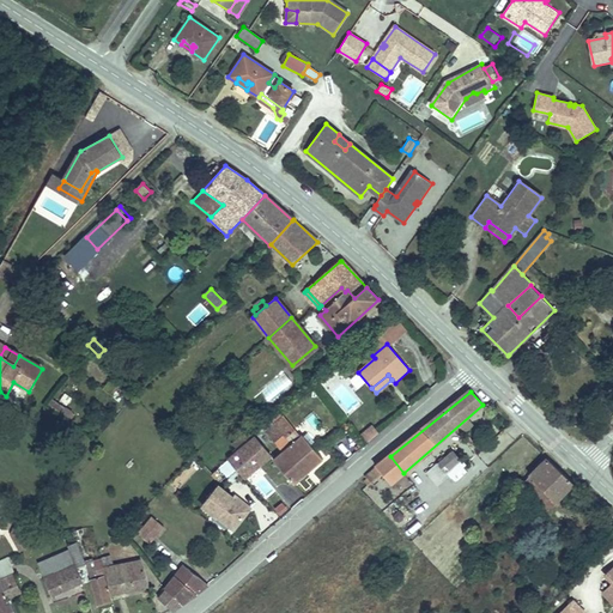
[(372,417),(360,428),(366,434),(378,423),(372,417)]
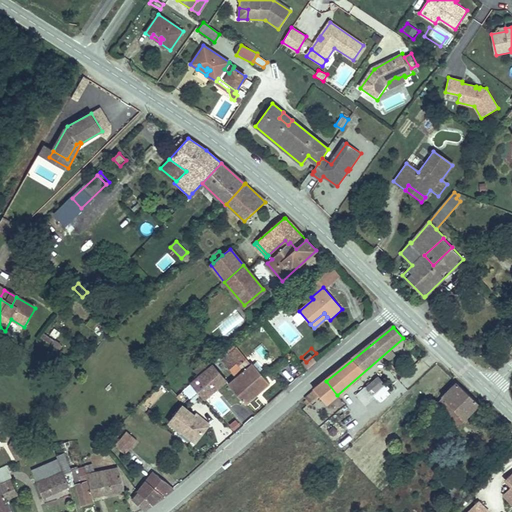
[(226,367),(232,361),(227,356),(221,361),(226,367)]
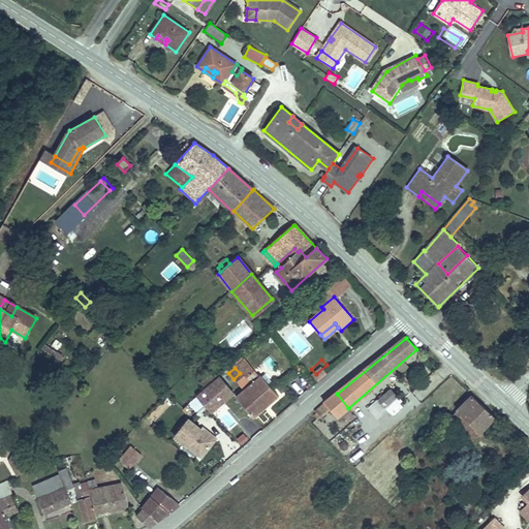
[(243,390),(249,384),(240,373),(234,379),(243,390)]
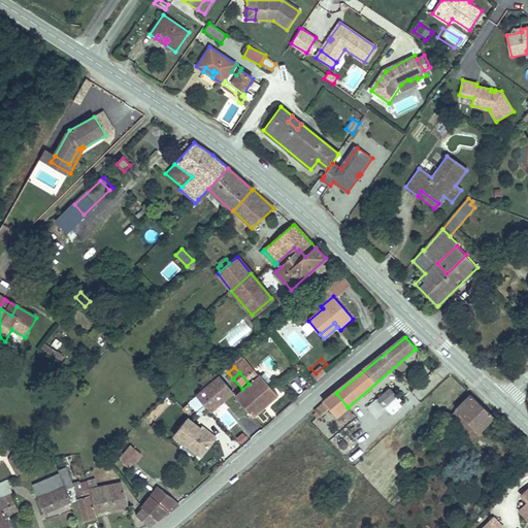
[(254,419),(278,397),(261,376),(236,399),(254,419)]
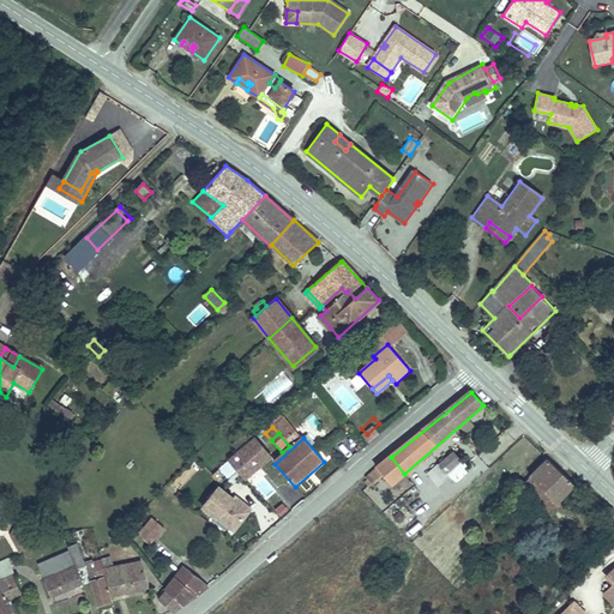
[(257,439),(230,463),(246,480),(272,457),(257,439)]
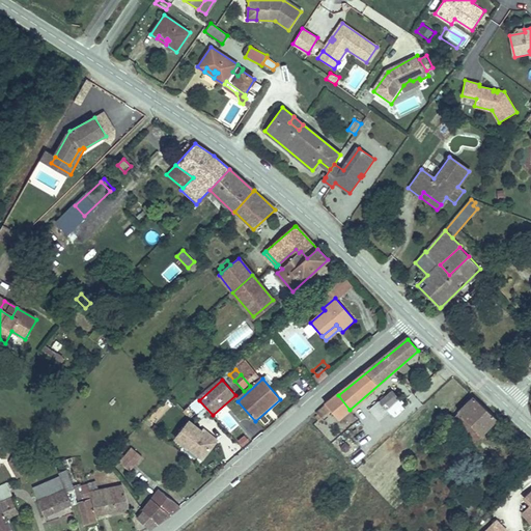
[(392,391),(381,401),(387,409),(399,398),(392,391)]
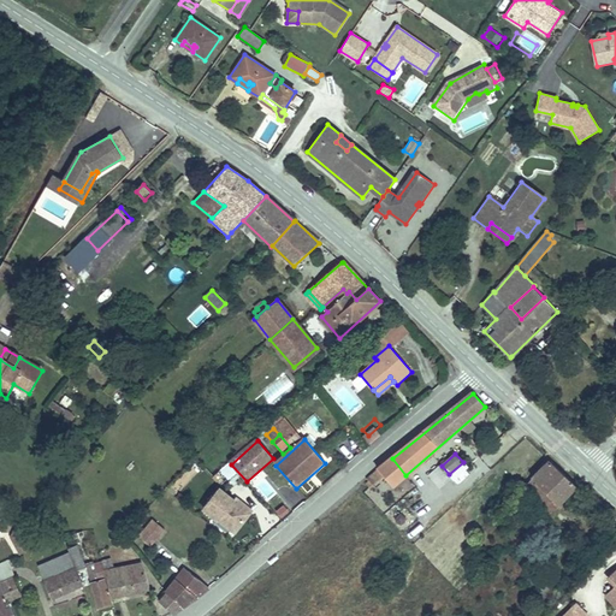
[(406,475),(392,458),(379,469),(384,477),(394,486),(406,475)]
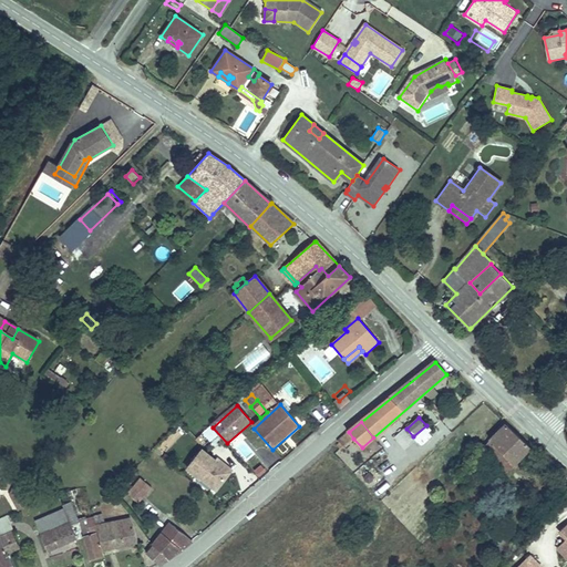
[(531,447),(506,425),(491,441),(515,464),(531,447)]
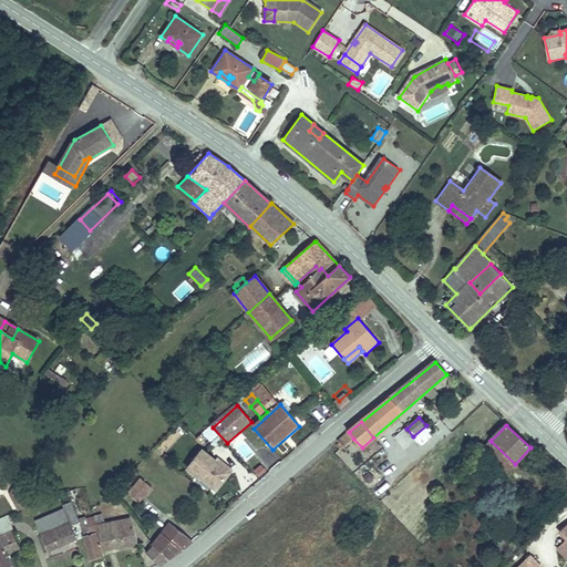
[(353,439),(349,432),(338,441),(341,445),(339,446),(341,450),(353,439)]
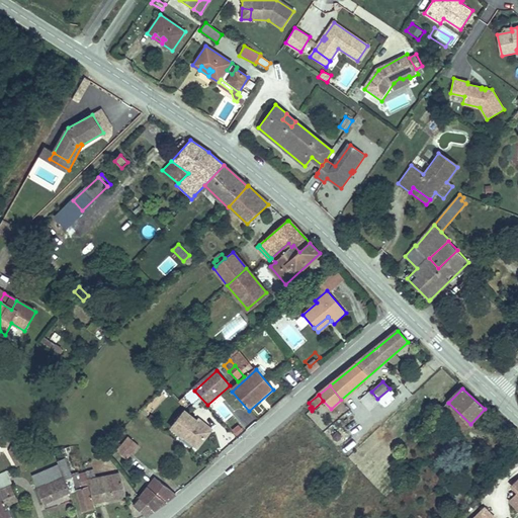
[(448,403),(442,409),(464,430),(470,424),(448,403)]
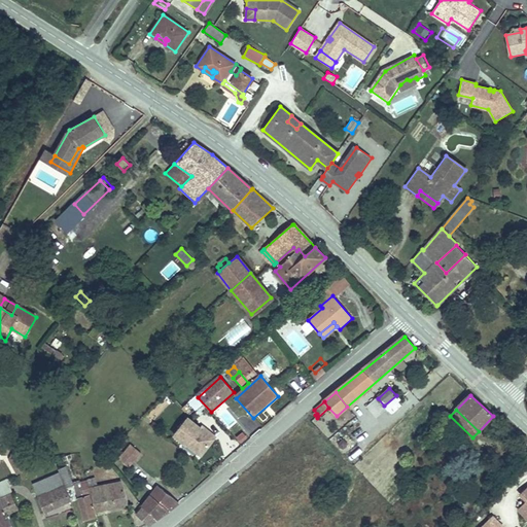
[(214,438),(199,427),(186,418),(173,435),(201,456),(214,438)]
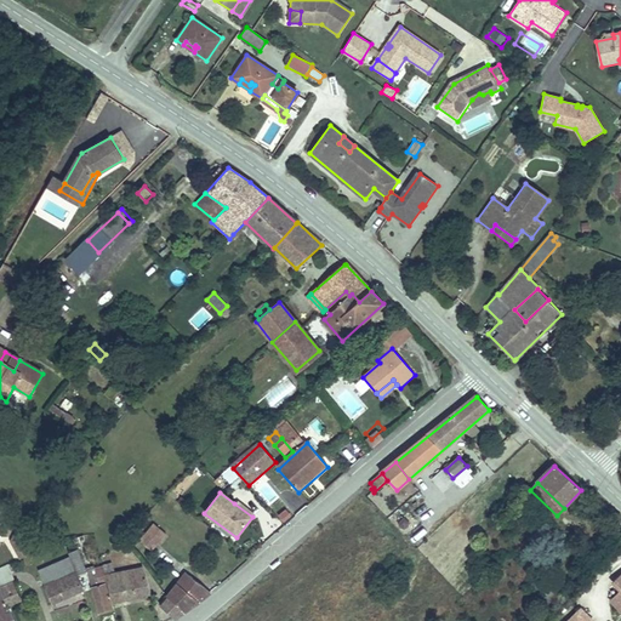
[(237,501),(234,503),(252,517),(255,514),(237,501)]
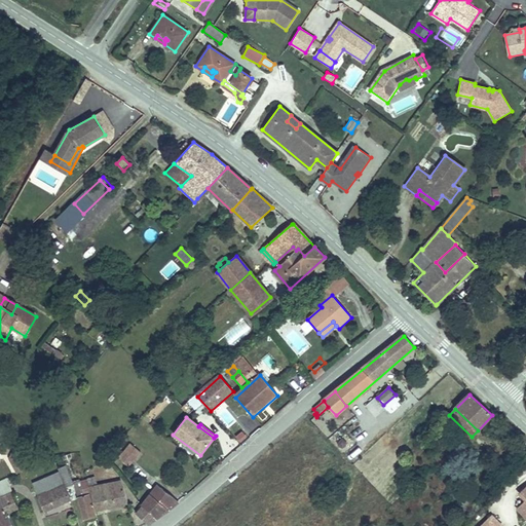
[(26,447),(31,441),(23,437),(19,444),(26,447)]
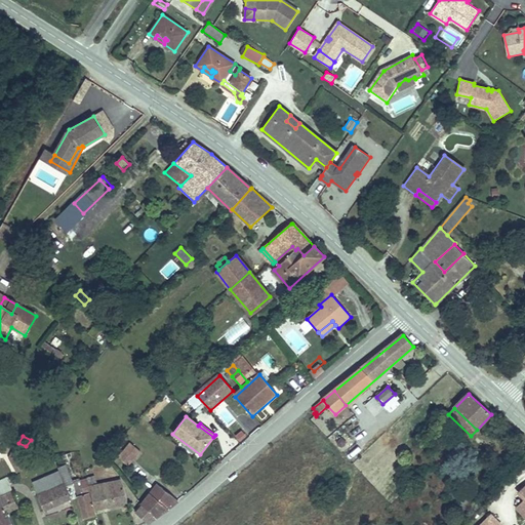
[(17,472),(27,468),(26,446),(18,443),(9,457),(17,472)]
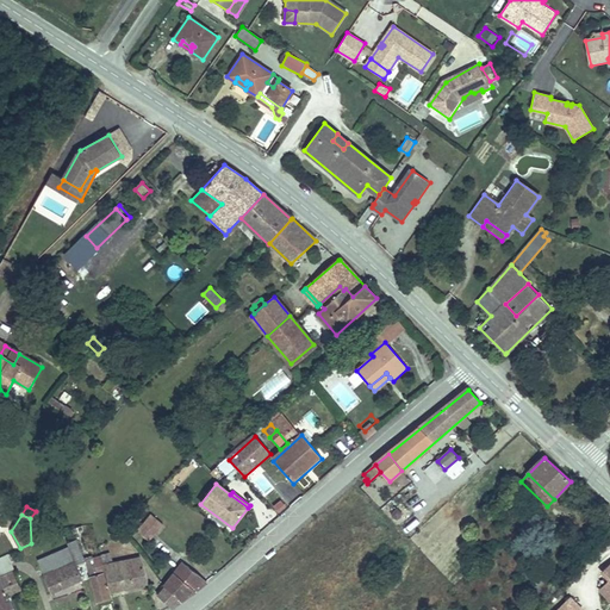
[(153,515),(138,531),(150,541),(163,524),(153,515)]
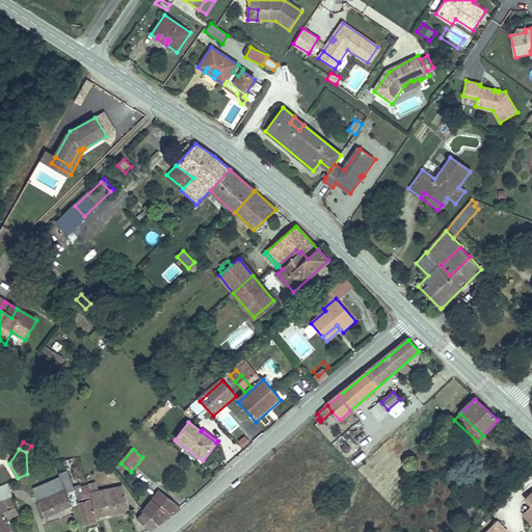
[(115,461),(111,458),(107,462),(111,467),(115,461)]
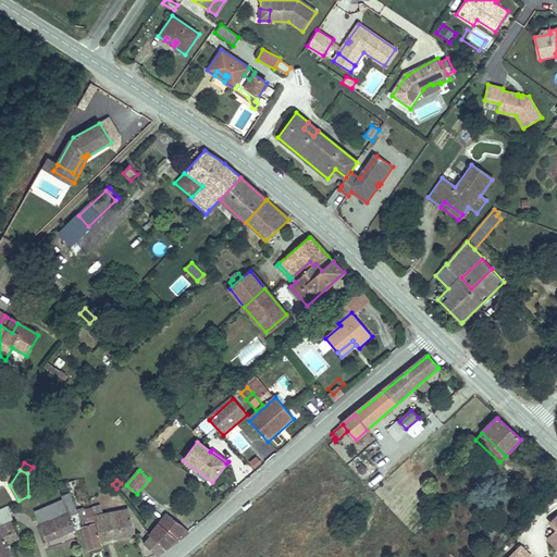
[(70,493),(62,497),(63,499),(70,516),(78,512),(70,493)]
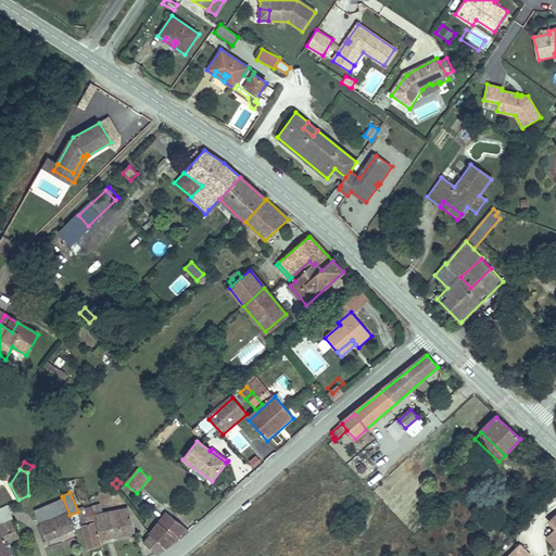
[(75,528),(70,515),(63,498),(36,510),(48,541),(75,528)]
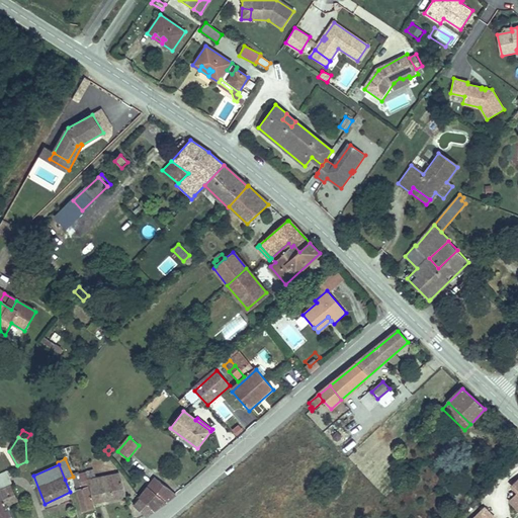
[(13,485),(7,470),(0,473),(0,490),(0,491),(5,505),(7,505),(17,500),(11,486),(13,485)]
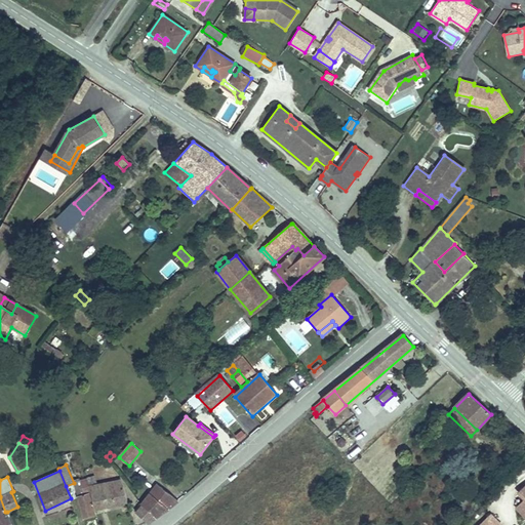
[(87,480),(89,487),(97,486),(95,478),(87,480)]
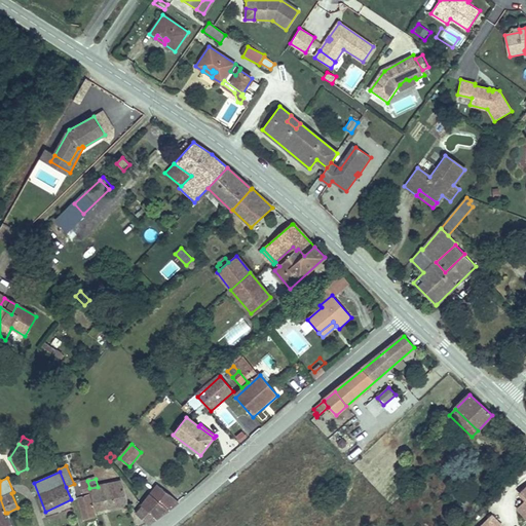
[(91,493),(89,488),(87,481),(87,480),(74,484),(84,519),(96,516),(89,494),(91,493)]
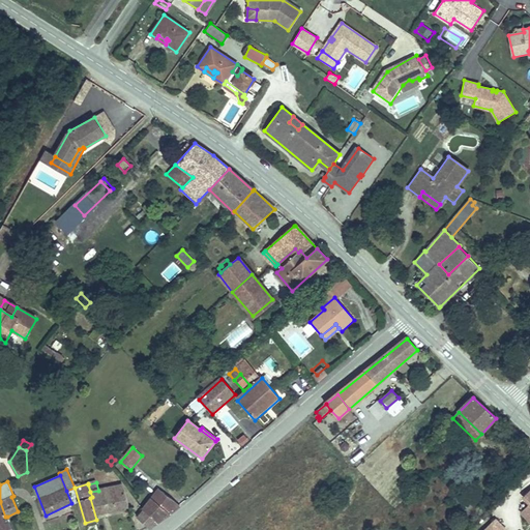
[(90,492),(92,497),(96,513),(128,507),(124,493),(122,493),(120,486),(98,491),(90,492)]
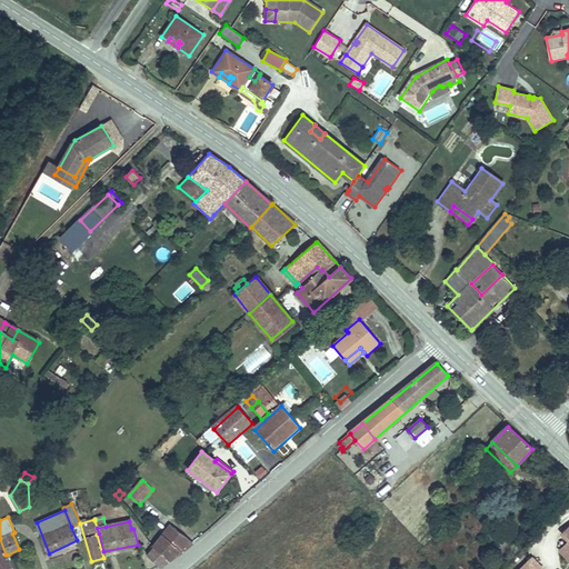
[(568,526),(561,533),(568,540),(559,550),(568,560),(568,526)]
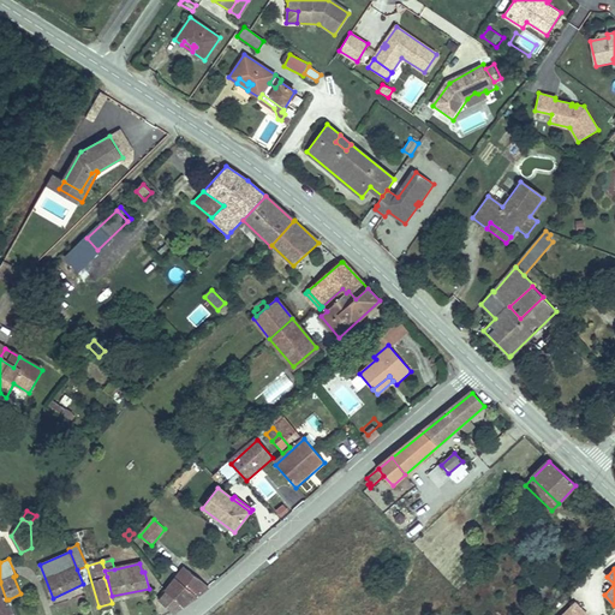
[(187,589),(197,597),(208,587),(198,579),(196,581),(192,579),(193,577),(184,569),(166,592),(166,595),(169,596),(174,590),(183,596),(187,589)]
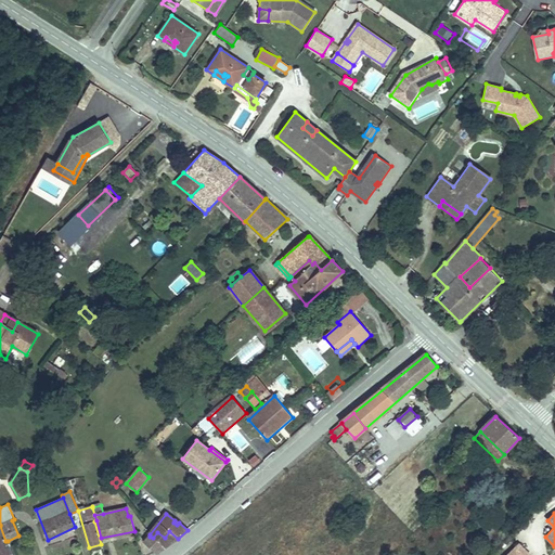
[(153,538),(165,547),(178,539),(169,531),(165,538),(157,532),(153,538)]
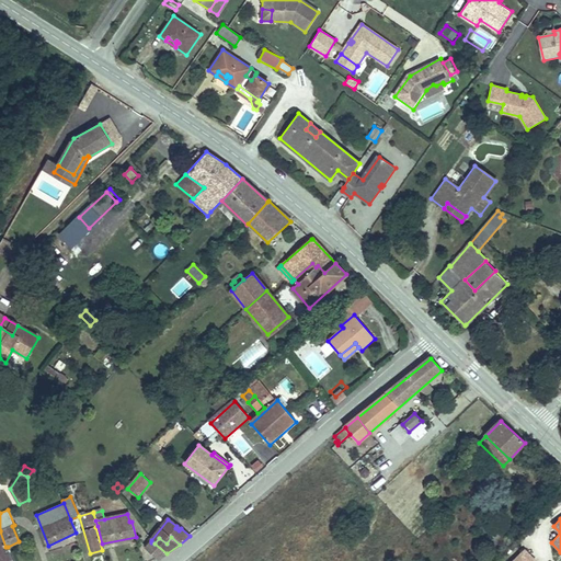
[(167,553),(155,544),(151,542),(151,540),(149,539),(147,542),(149,545),(146,549),(158,559),(159,560),(167,553)]
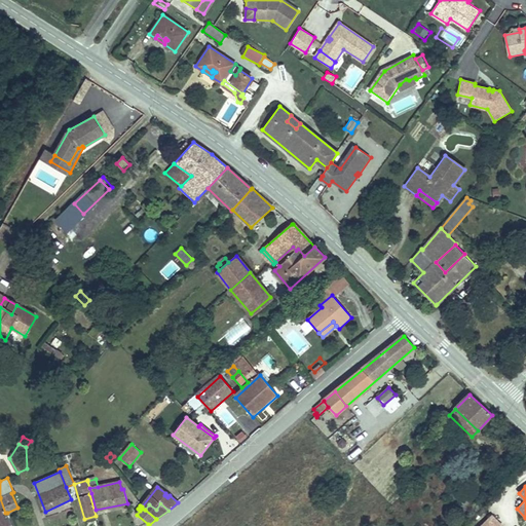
[(12,525),(8,515),(0,517),(0,525),(12,525)]
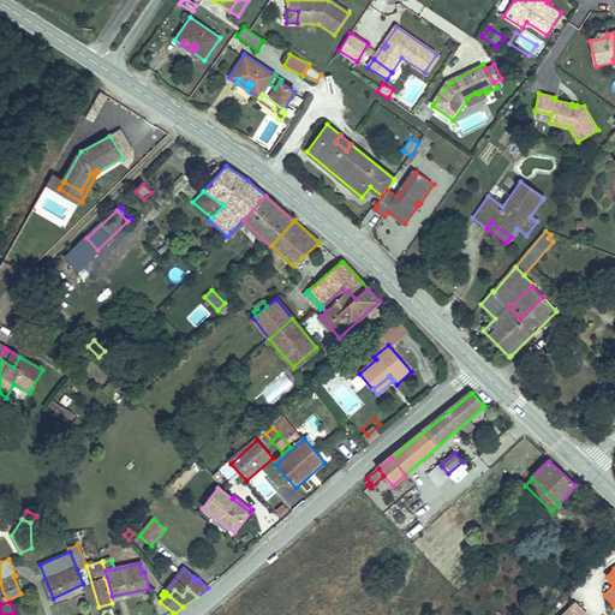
[(586,614),(575,603),(562,614),(586,614)]
